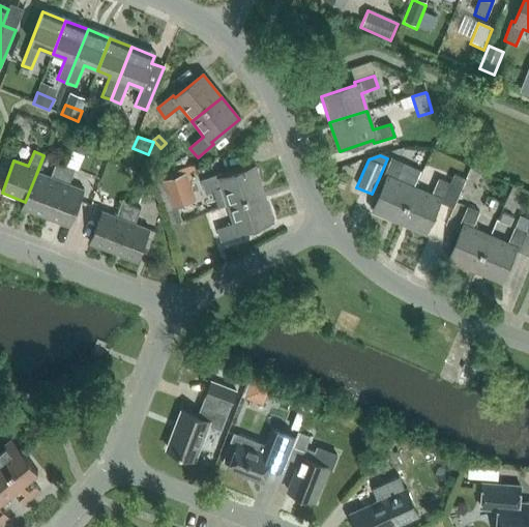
[(399,225),(414,189),(395,181),(403,165),(390,159),(382,179),(385,180),(372,213),(399,225)]
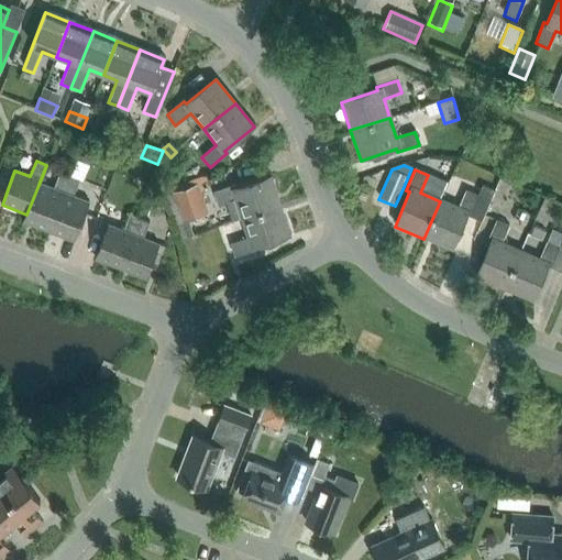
[(53,190),(39,185),(26,215),(23,222),(48,232),(69,177),(59,174),(53,190)]
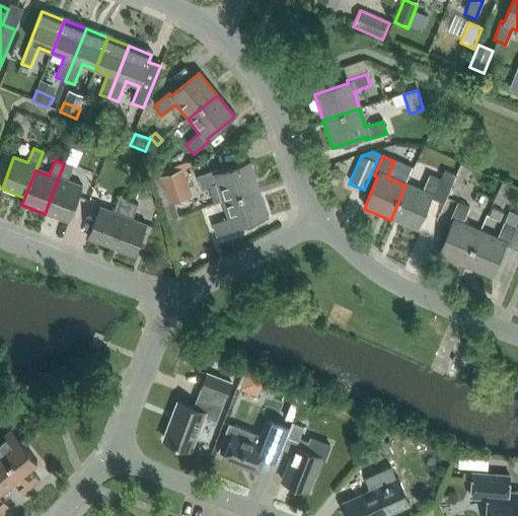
[(73,167),(64,163),(45,214),(67,223),(81,187),(67,181),(73,167)]
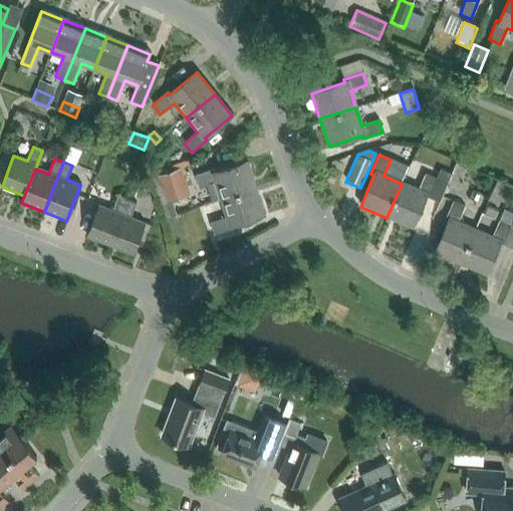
[(198,188),(215,183),(220,200),(256,189),(247,162),(214,173),(213,170),(194,176),(198,188)]
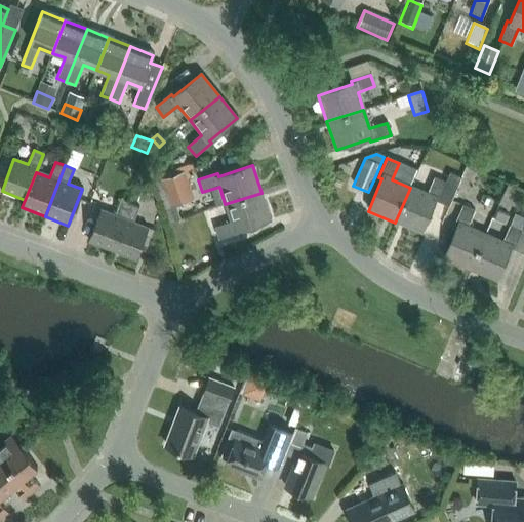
[(170,208),(194,200),(184,172),(154,183),(169,224),(175,222),(170,208)]
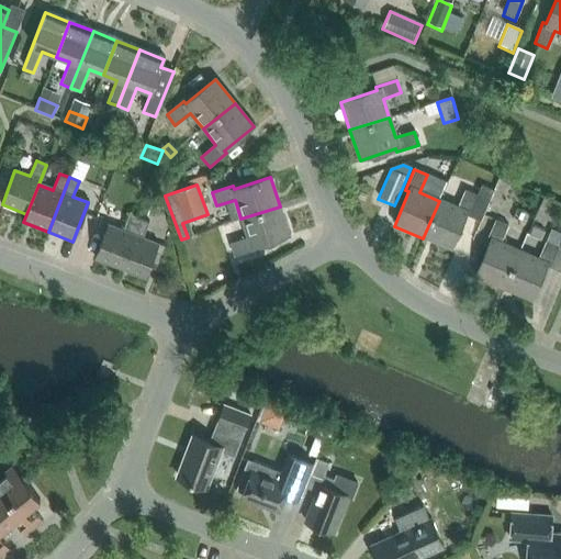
[(457,208),(439,201),(423,238),(450,250),(464,215),(480,222),(493,192),(481,186),(477,196),(464,191),(457,208)]
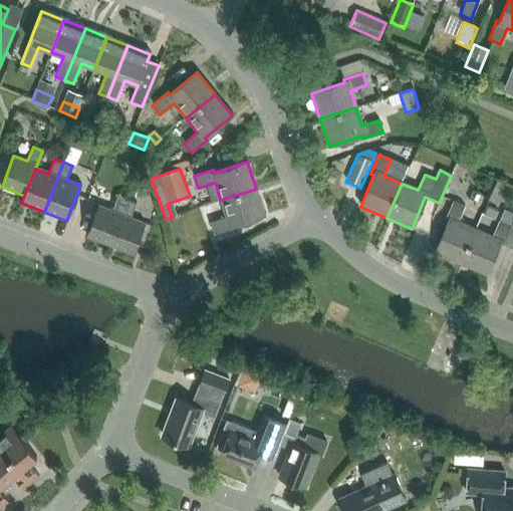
[(135,181),(129,195),(140,199),(146,186),(135,181)]
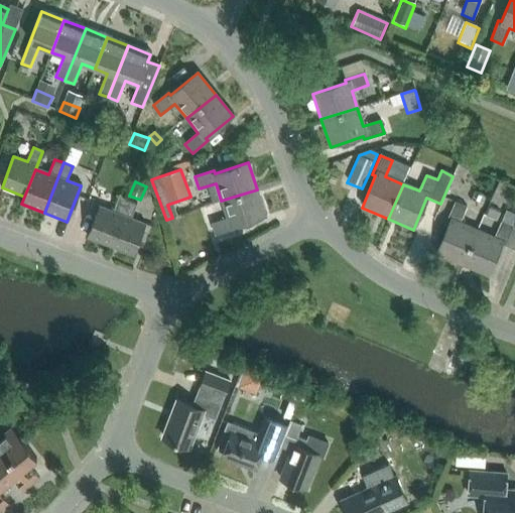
[(233,227),(266,216),(257,189),(221,201),(227,219),(211,225),(215,236),(234,230),(233,227)]
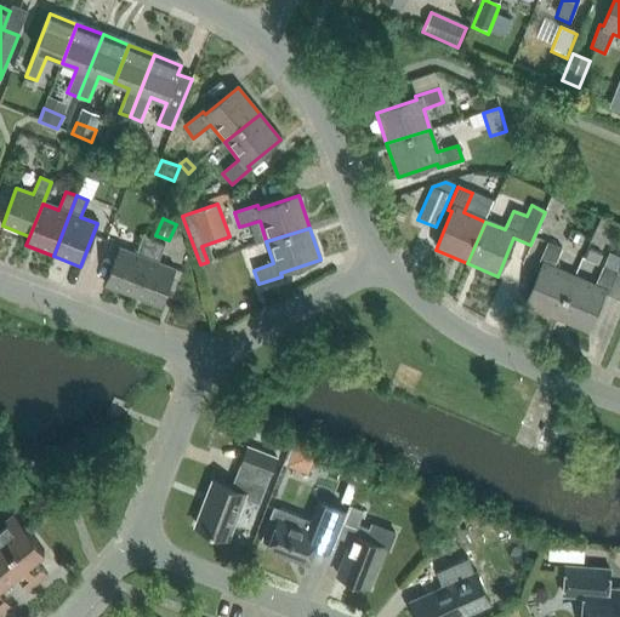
[(104,286),(132,297),(153,243),(142,238),(136,255),(119,249),(104,286)]
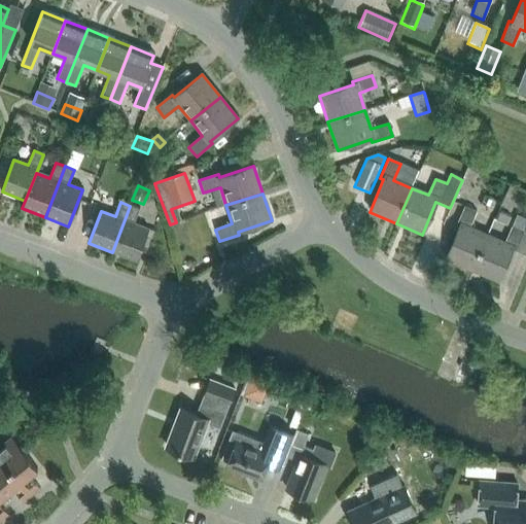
[(130,206),(112,252),(136,262),(147,230),(134,223),(139,209),(130,206)]
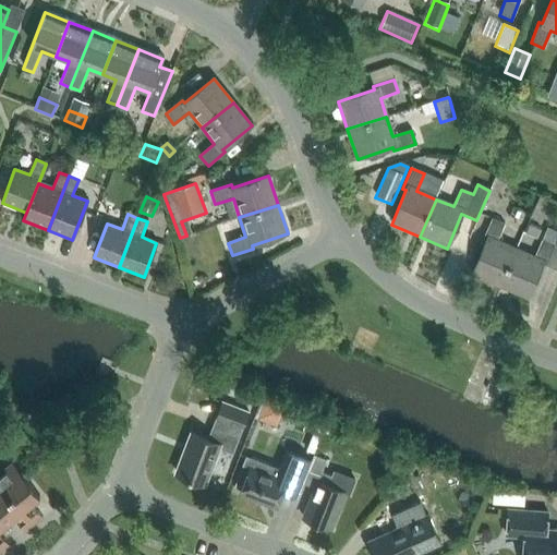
[(486,241),(471,276),(499,288),(516,250),(496,242),(504,225),(492,219),(483,240),(486,241)]
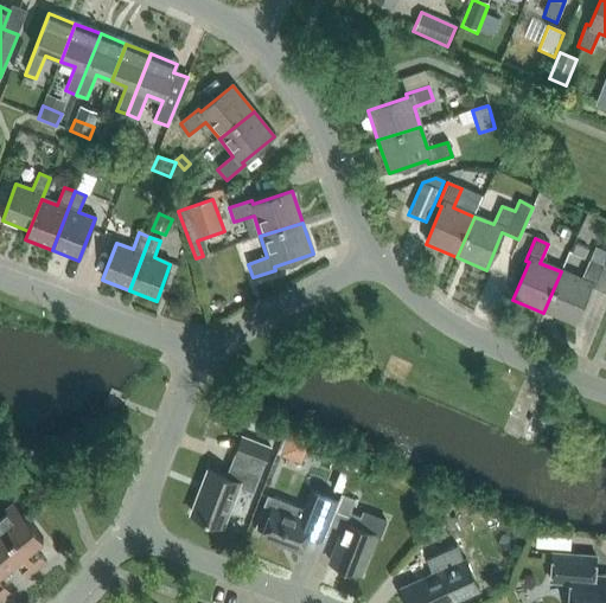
[(575,244),(571,255),(584,261),(588,250),(575,244)]
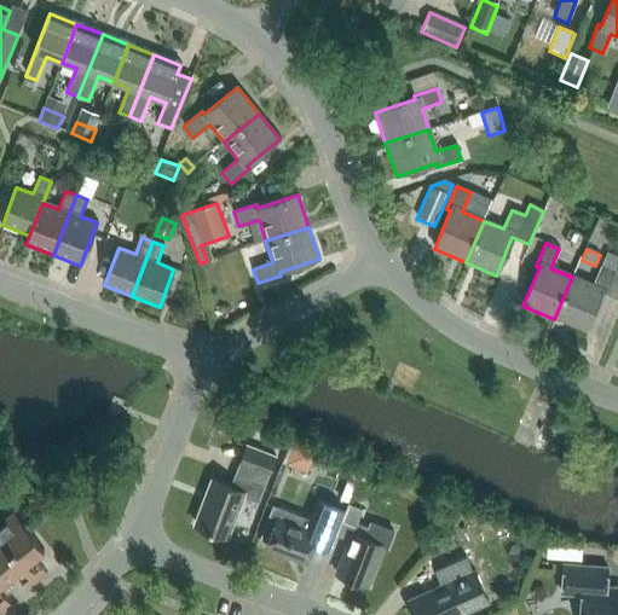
[(617,257),(606,253),(593,285),(572,277),(554,319),(584,332),(601,294),(617,301),(617,257)]
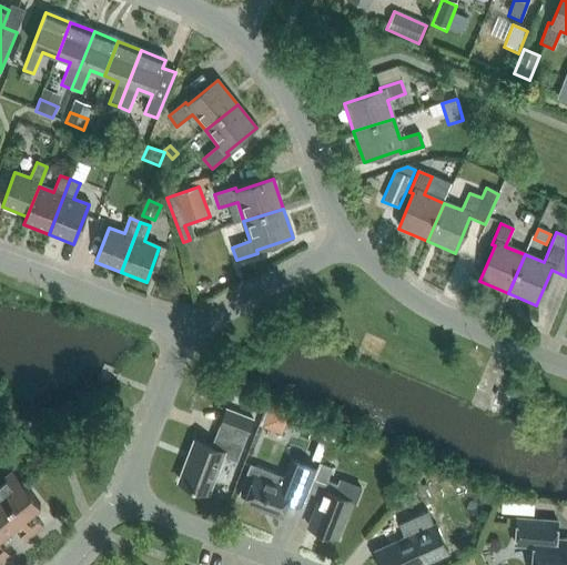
[(272,406),(266,427),(290,433),(295,412),(272,406)]
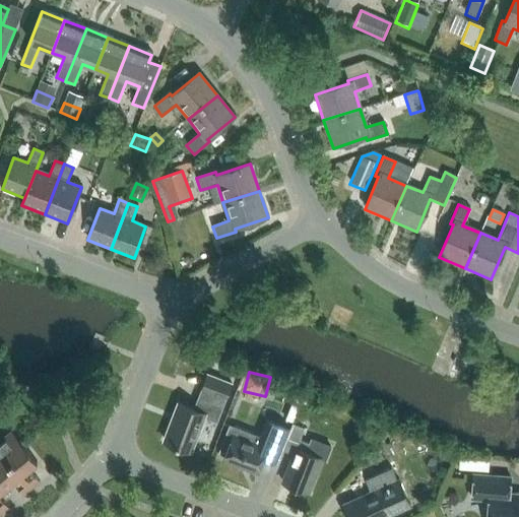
[(224,400),(231,385),(206,376),(193,410),(178,404),(164,442),(190,452),(203,418),(216,424),(224,400)]
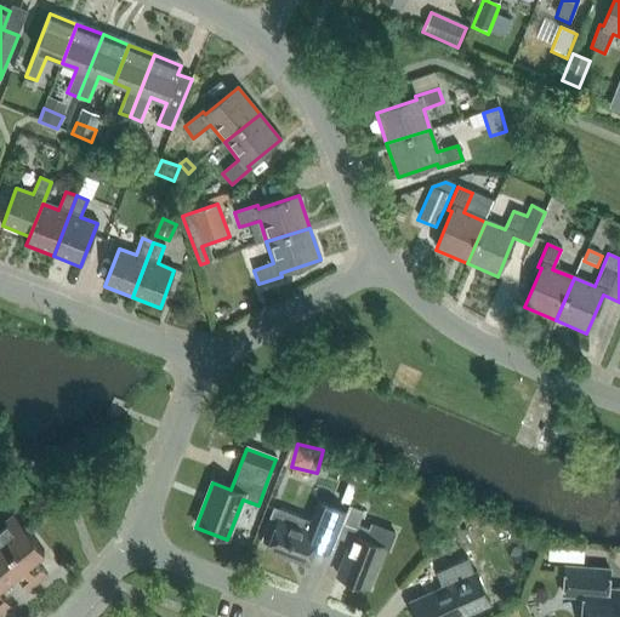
[(354,468),(348,483),(340,502),(348,506),(362,474),(363,470),(354,468)]
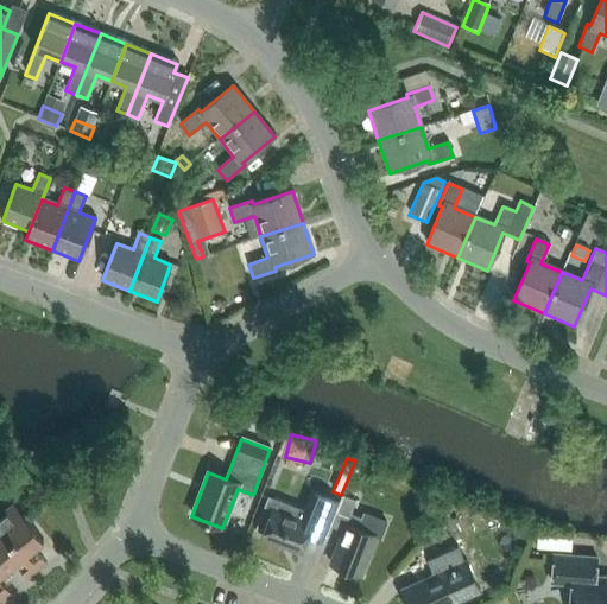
[(263,534),(260,538),(301,553),(307,536),(322,542),(337,503),(311,494),(304,513),(267,498),(254,531),(263,534)]
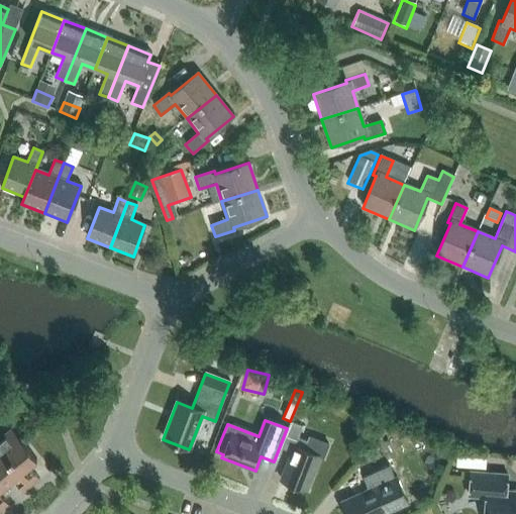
[(291,452),(280,481),(306,491),(319,457),(322,459),(328,445),(309,438),(307,442),(297,438),(302,427),(290,422),(280,448),(291,452)]
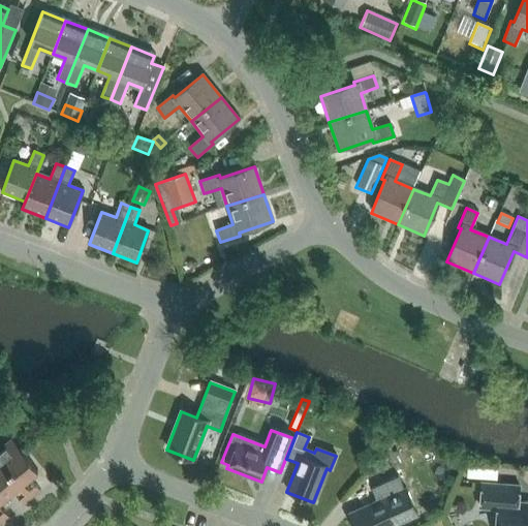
[(37,471),(11,440),(0,449),(0,458),(30,498),(39,491),(29,477),(37,471)]
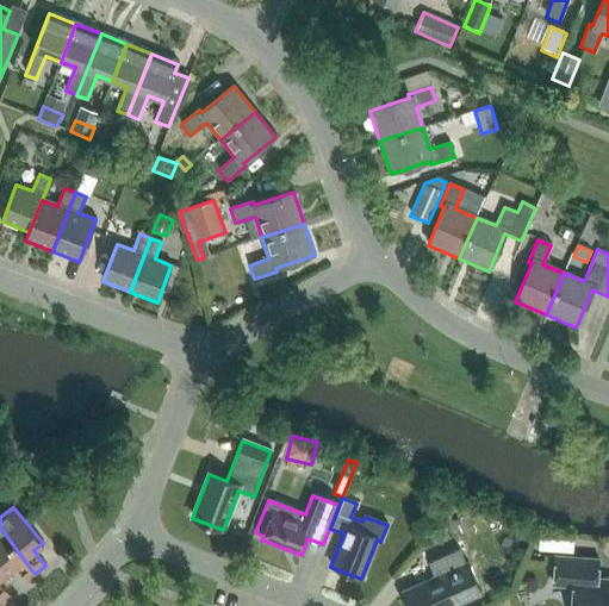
[(0,568),(4,574),(13,567),(25,582),(35,574),(0,528),(0,568)]
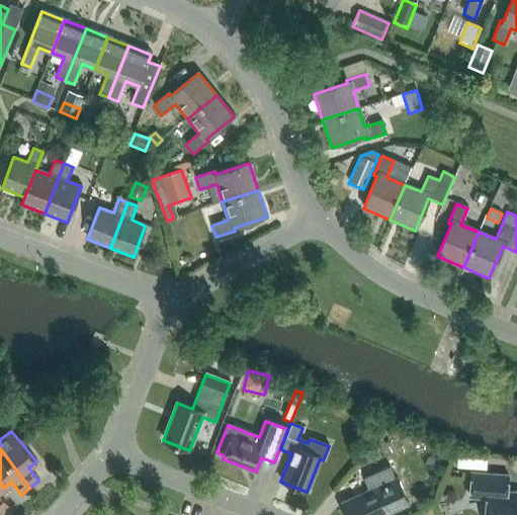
[(493,467),(493,454),(463,453),(463,466),(493,467)]
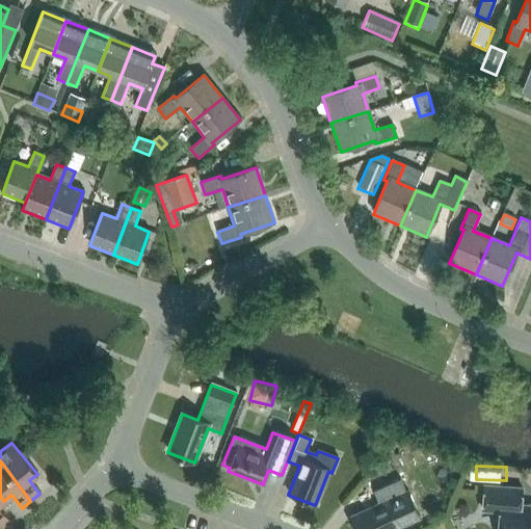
[(378,505),(350,518),(355,528),(398,528),(419,519),(407,492),(399,474),(370,486),(373,493),(378,505)]
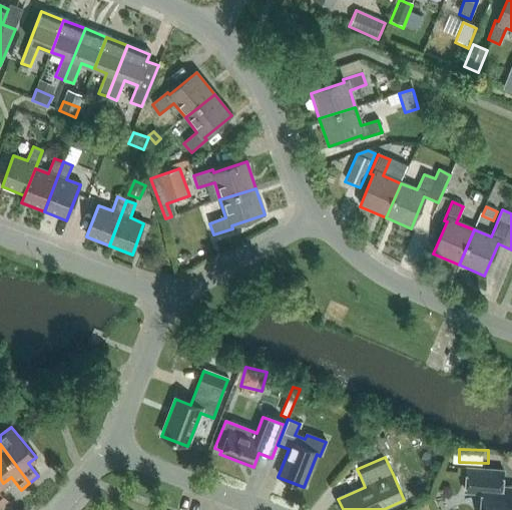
[(511,509),(511,488),(502,488),(503,472),(467,469),(465,493),(482,494),(480,509),(511,509)]
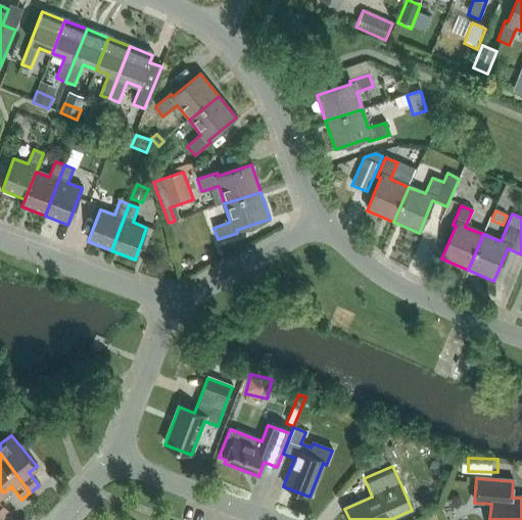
All buildings are outlined.
